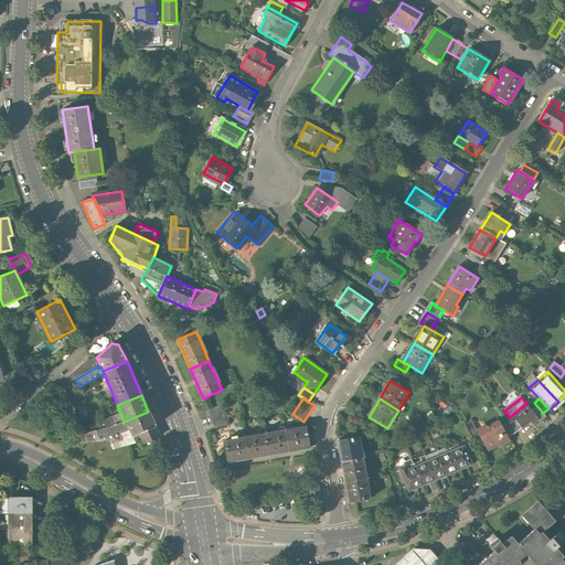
[(515,419),(523,428),(531,422),(533,425),(540,420),(526,404),(512,415),(515,419)]
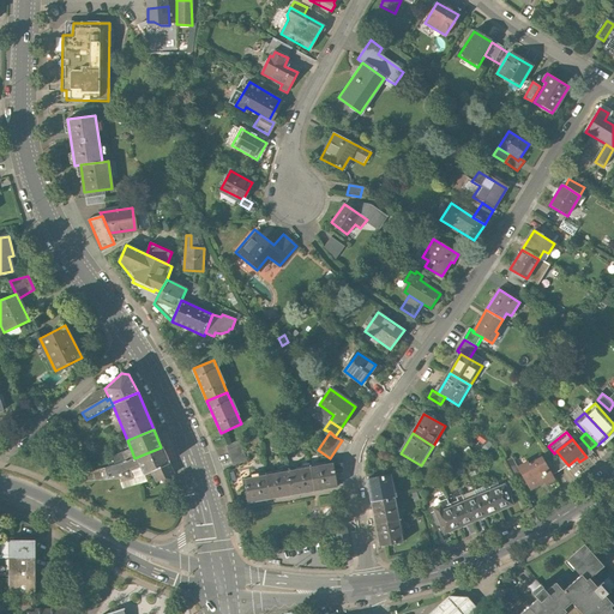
[(242,440),(227,446),(234,467),(250,461),(242,440)]
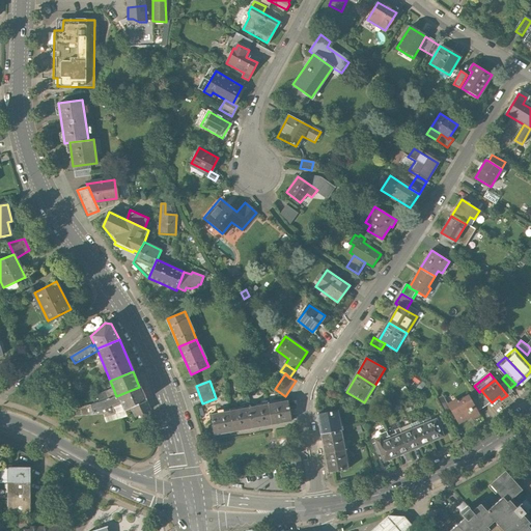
[(145,400),(139,387),(116,396),(119,403),(122,411),(130,409),(145,400)]
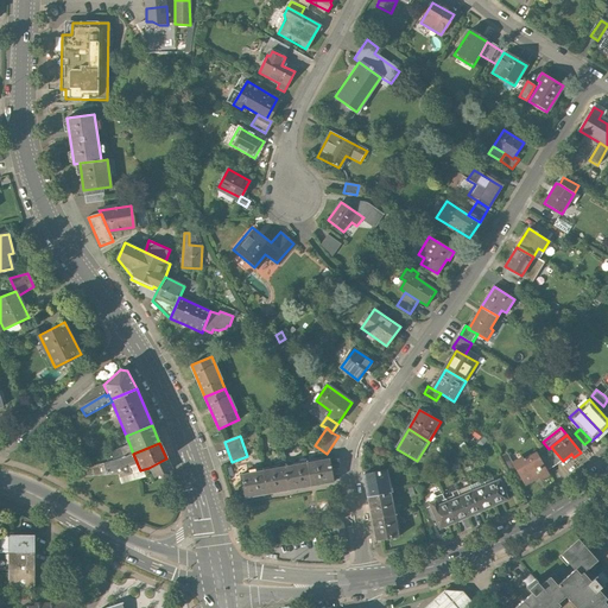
[(109,454),(113,462),(133,454),(130,444),(109,454)]
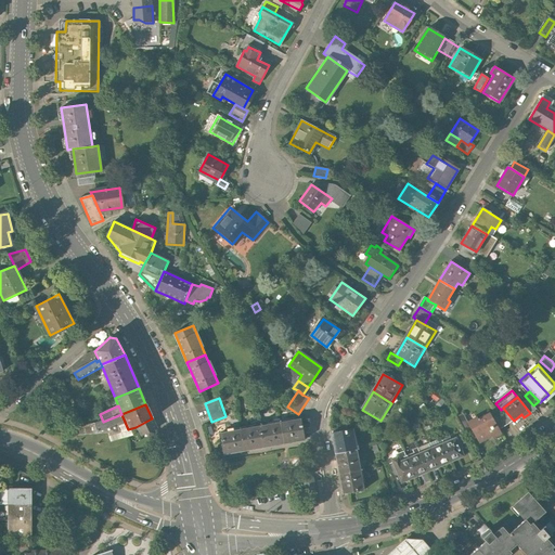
[(501,416),(494,421),(500,429),(507,425),(514,421),(506,412),(501,416)]
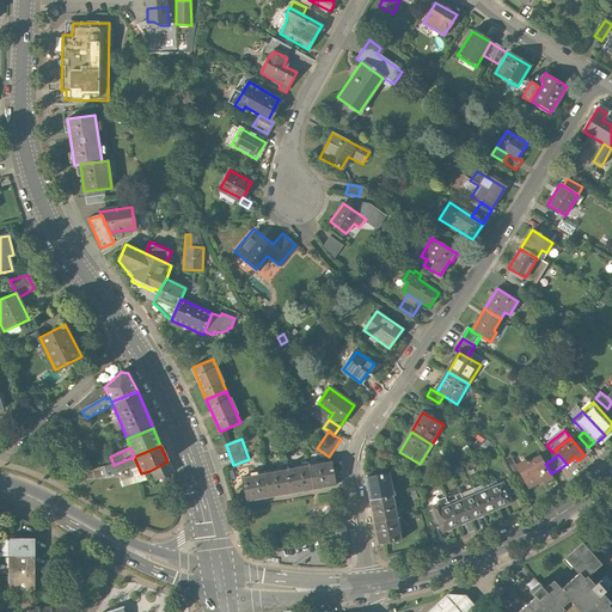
[(526,460),(515,466),(527,489),(544,481),(545,483),(554,478),(551,473),(545,464),(540,456),(527,463),(526,460)]
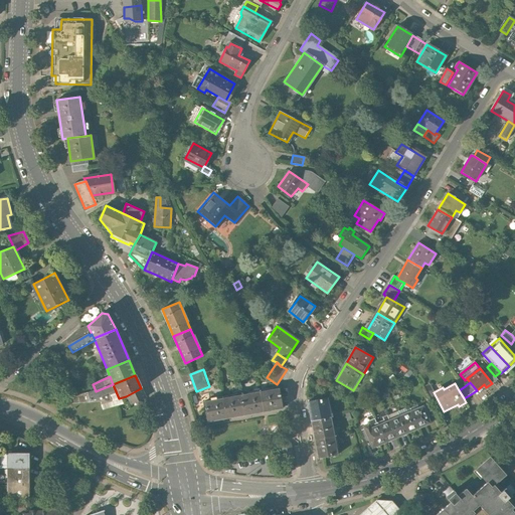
[(116,391),(113,384),(96,391),(87,395),(90,402),(116,391)]
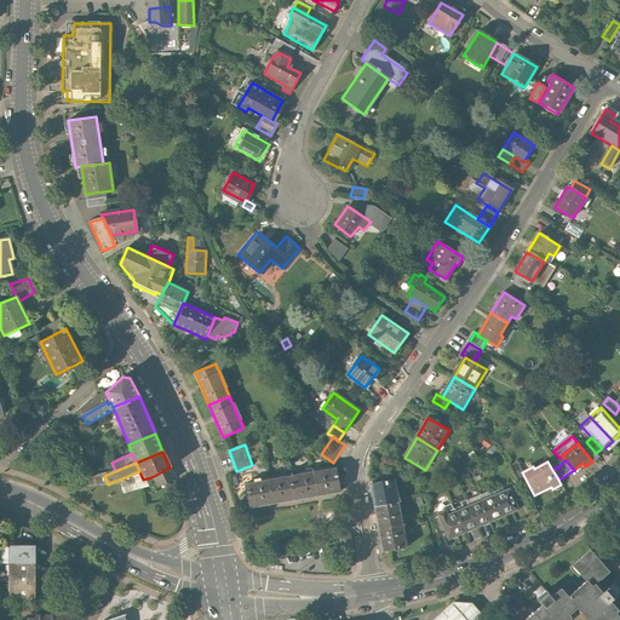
[(176,478),(170,468),(151,477),(155,488),(176,478)]
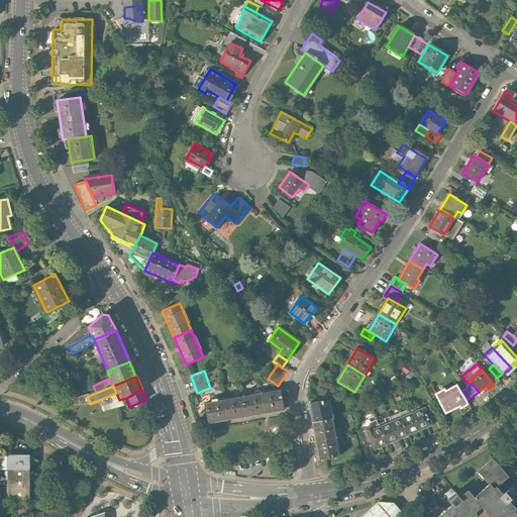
[(281,390),(261,393),(265,414),(285,410),(281,390)]
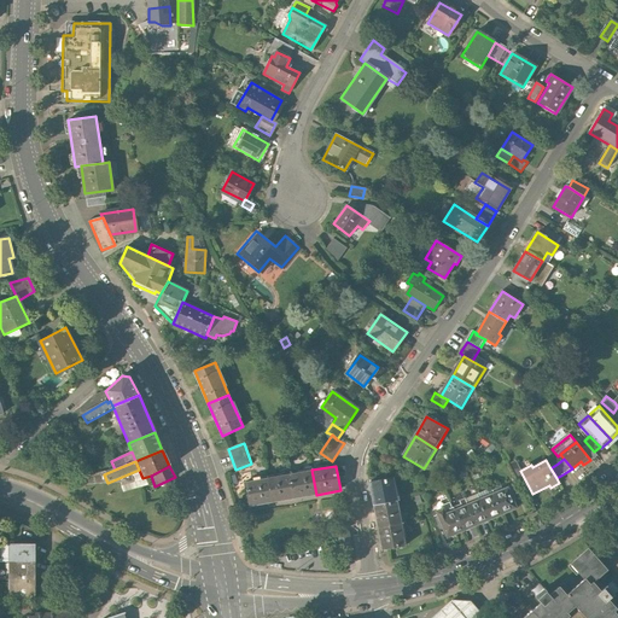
[(312,470),(289,474),(293,499),(316,495),(312,470)]
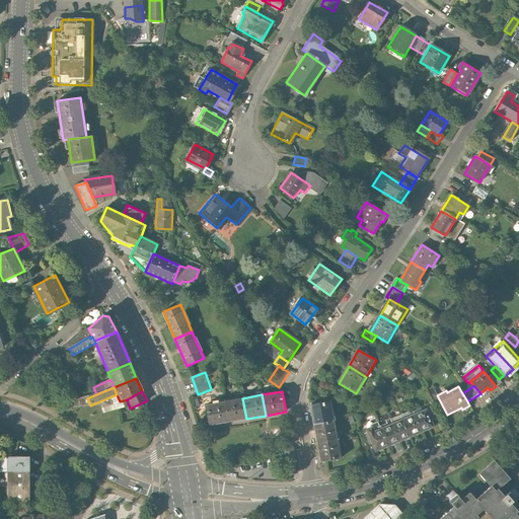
[(242,398),(223,401),(227,422),(246,419),(242,398)]
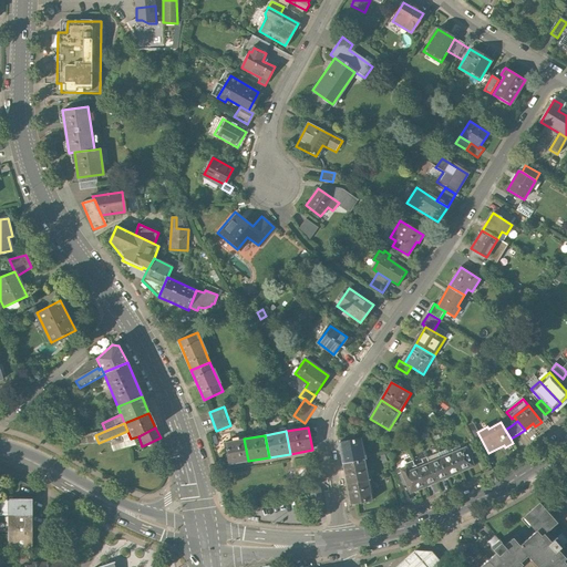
[(227,464),(248,461),(244,439),(223,442),(227,464)]
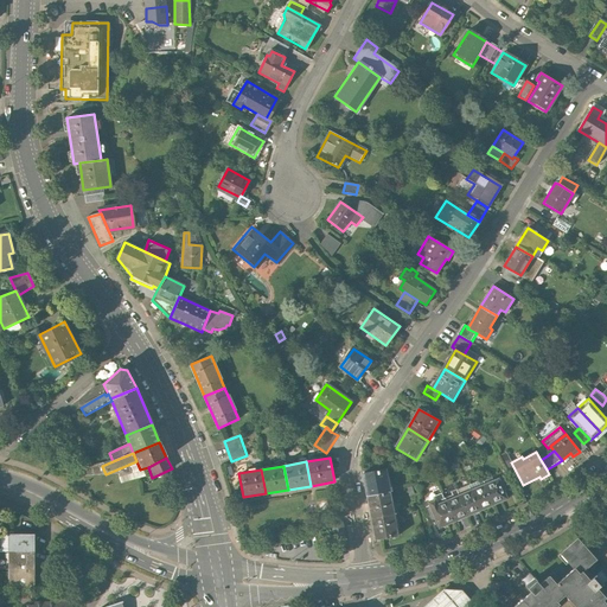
[(362,473),(365,496),(389,491),(385,470),(362,473)]
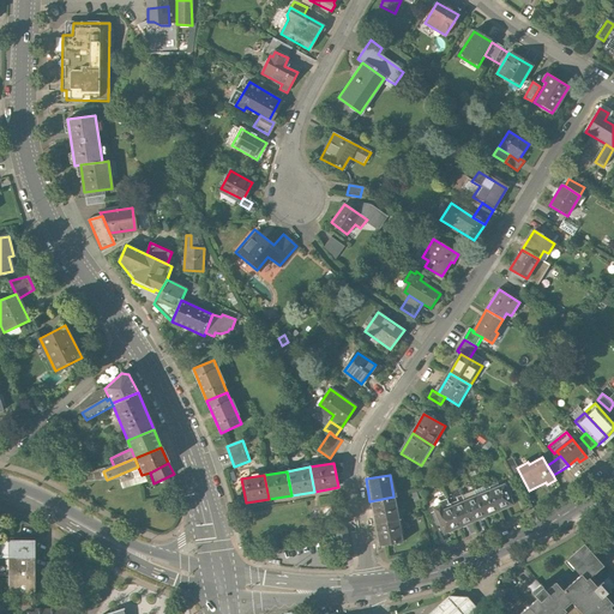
[(505,483),(491,488),(499,510),(513,504),(505,483)]
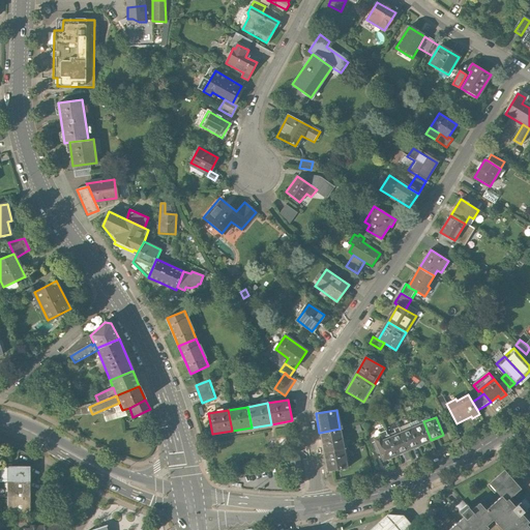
[(423,421),(412,427),(419,445),(431,440),(423,421)]
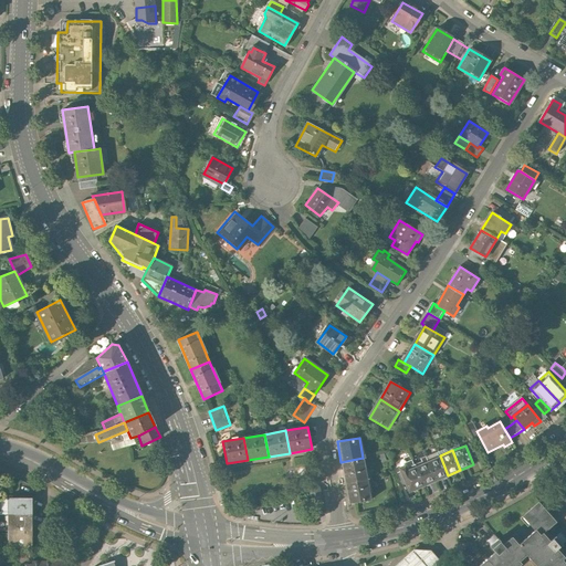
[(435,480),(448,475),(440,456),(427,461),(435,480)]
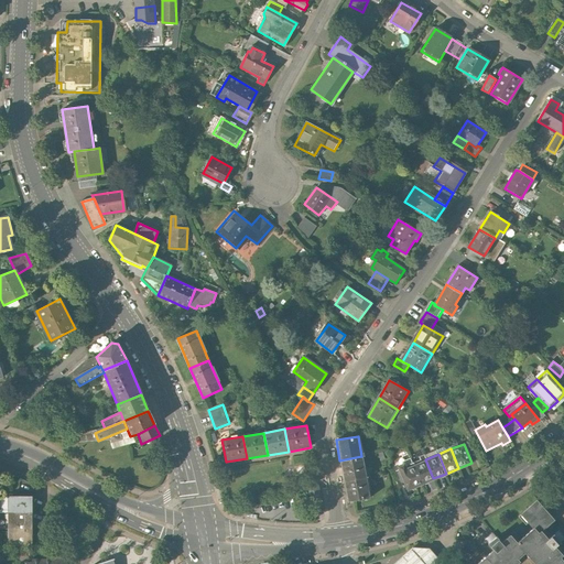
[(366,477),(361,456),(339,461),(344,481),(366,477)]
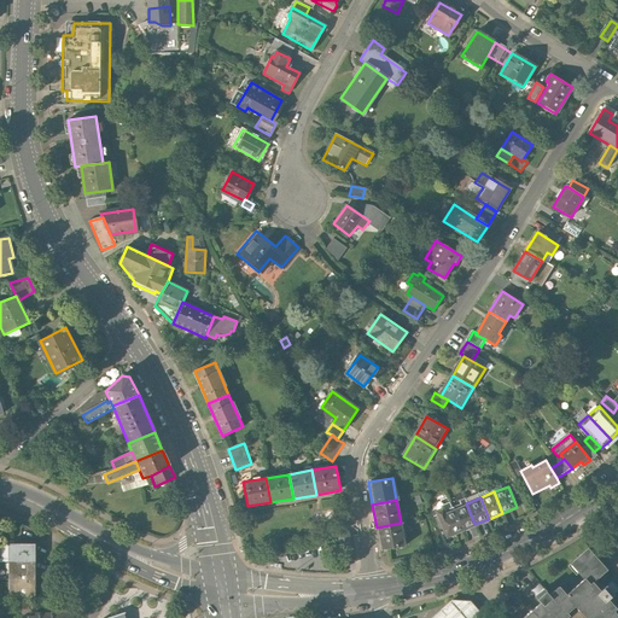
[(466,503),(452,509),(461,530),(474,524),(466,503)]
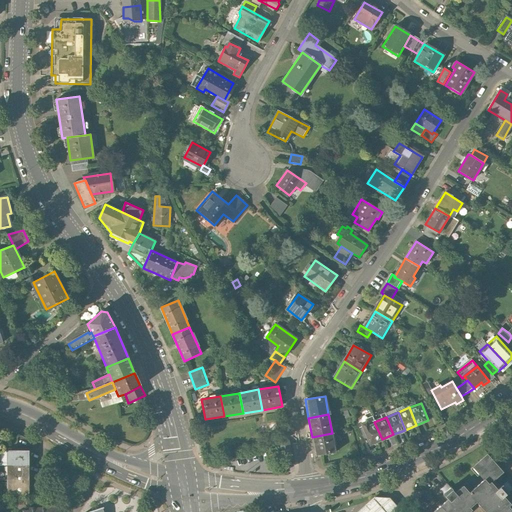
[(370,444),(382,439),(374,422),(363,427),(370,444)]
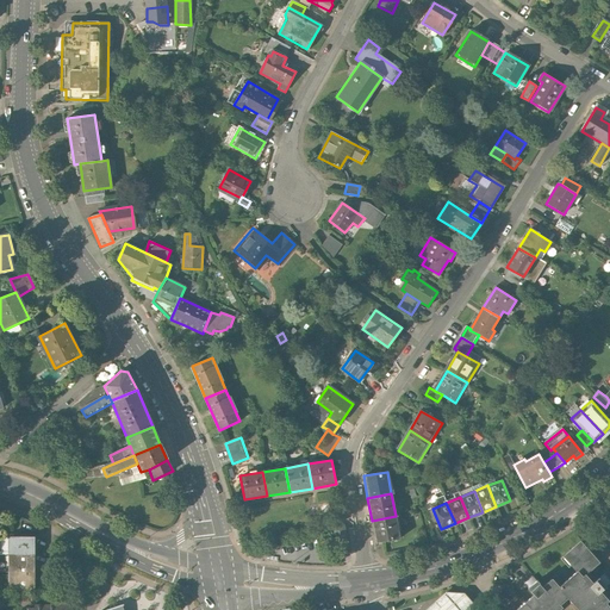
[(399,537),(396,516),(372,521),(375,541),(399,537)]
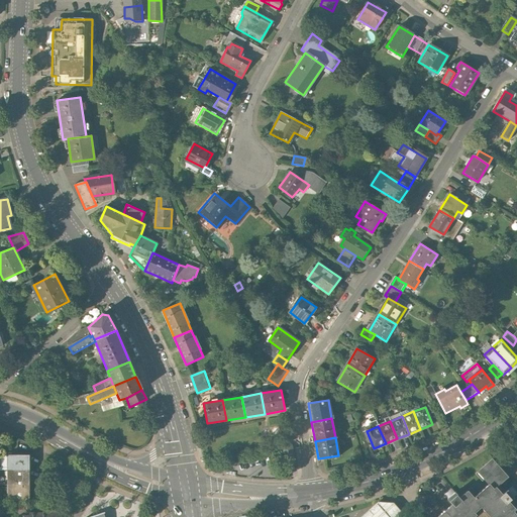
[(292,445),(282,447),(286,468),(295,466),(292,445)]
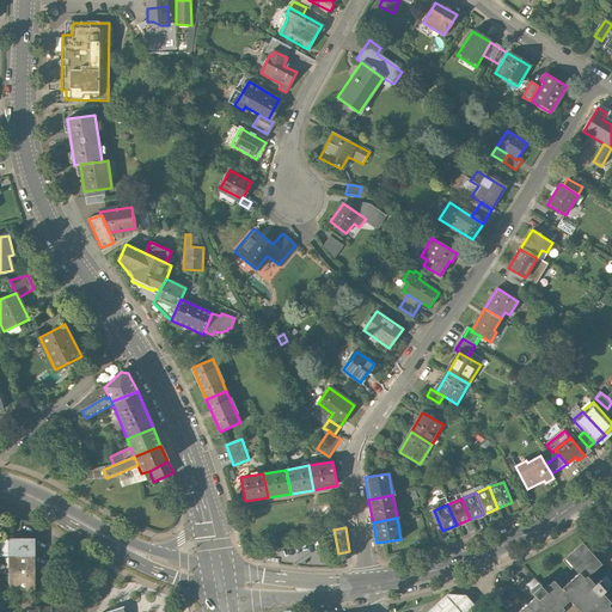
[(0,556),(8,557),(34,557),(35,557),(35,539),(1,539),(1,554),(0,554),(0,556)]
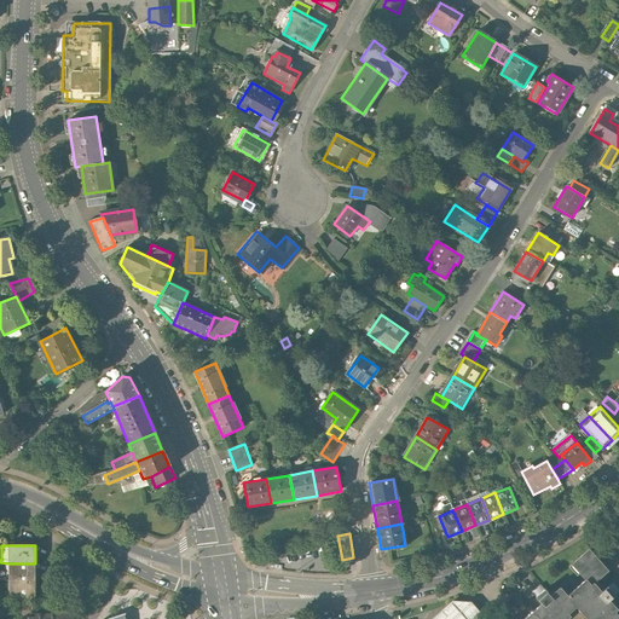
[(593,583),(607,571),(588,548),(571,563),(585,580),(588,578),(593,583)]
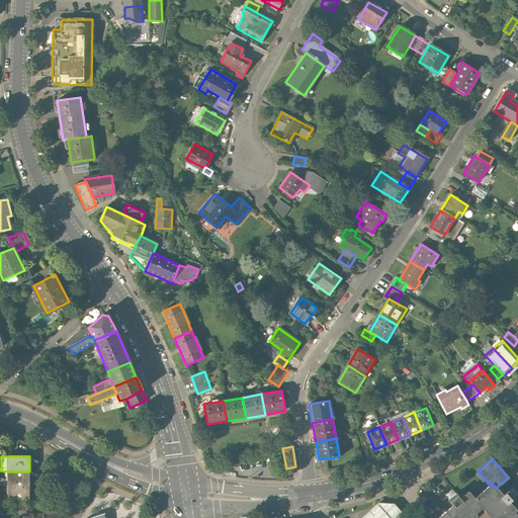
[(7,486),(9,486),(28,487),(28,471),(7,471),(7,486)]
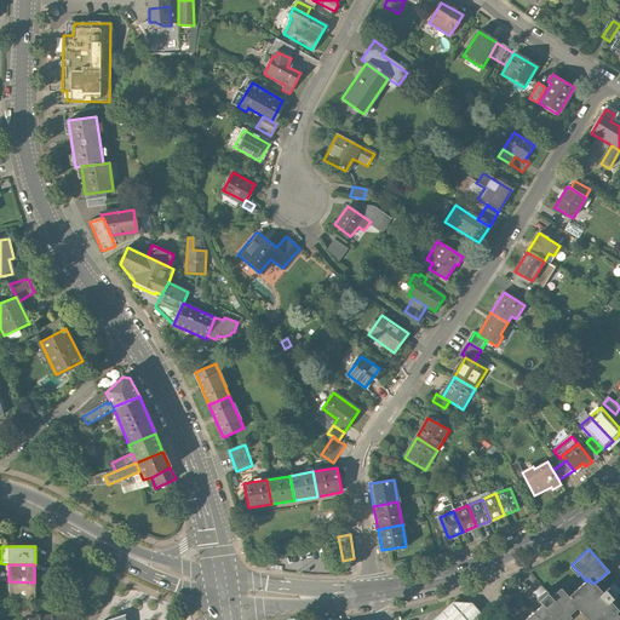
[(544,606),(533,615),(537,619),(619,619),(619,609),(619,610),(612,602),(619,593),(619,585),(616,581),(602,593),(593,584),(589,579),(586,581),(568,596),(562,589),(551,597),(543,587),(534,595),(544,606)]
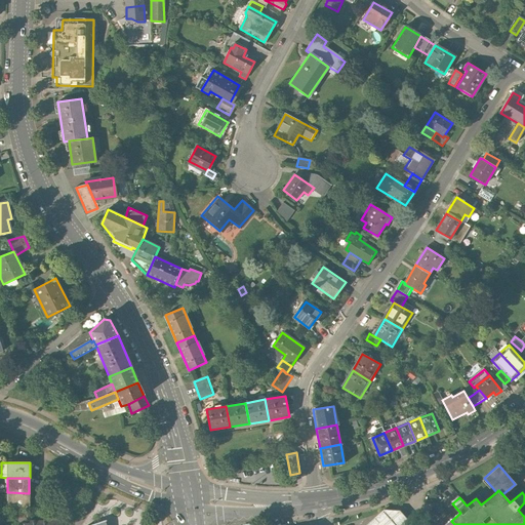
[(29,508),(29,493),(9,492),(9,500),(8,500),(8,508),(29,508)]
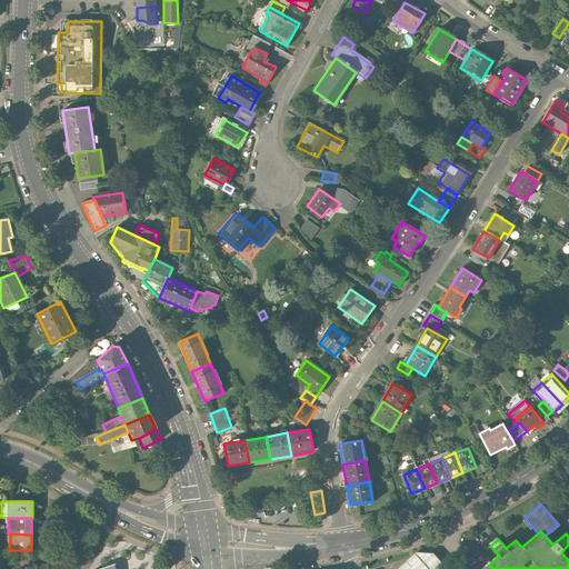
[(449,568),(451,567),(442,557),(436,551),(416,551),(395,568),(449,568)]
